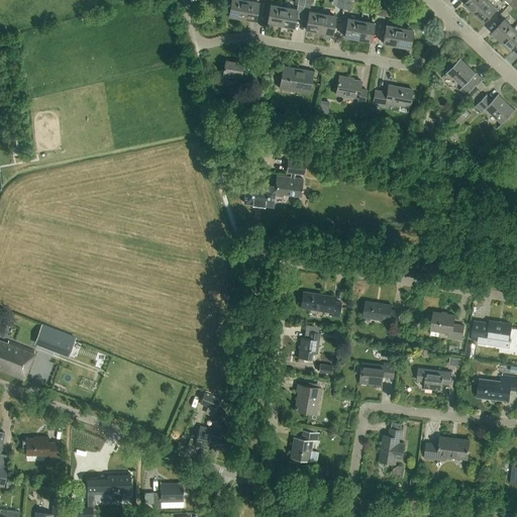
[(241,18),(244,0),(230,0),(228,16),(241,18)]
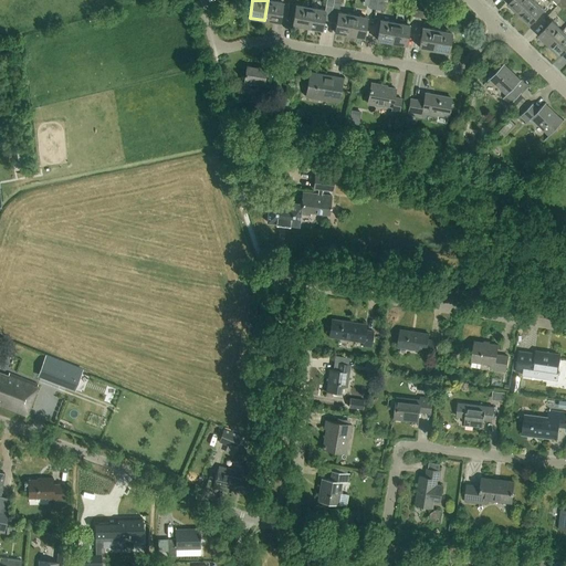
[(268,0),(264,20),(279,22),(282,2),(268,0)]
